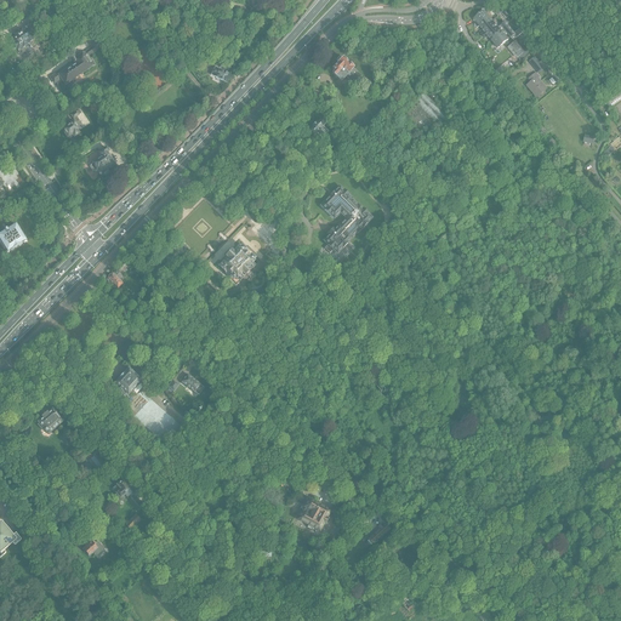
[(484,11),(474,20),(477,23),(474,24),(478,28),(479,27),(485,33),(482,35),(485,39),(489,36),(499,49),(508,40),(506,36),(508,34),(505,29),(501,32),(493,22),(495,20),(491,15),(489,17),(484,11)]
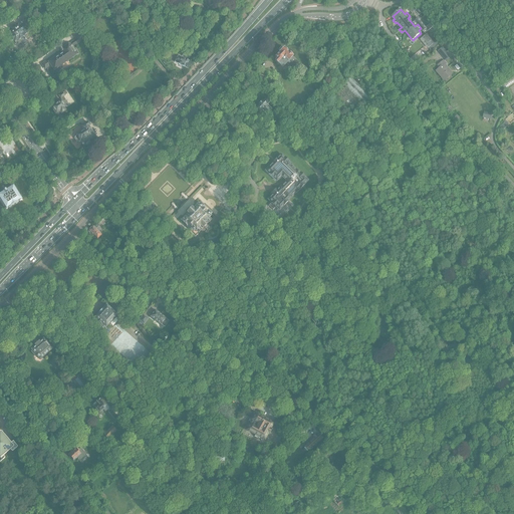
[(23,12),(19,15),(16,16),(20,21),(26,17),(23,12)]
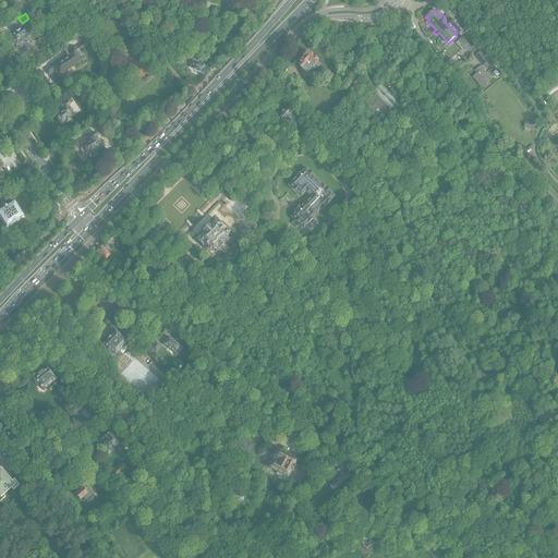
[(455,21),(451,24),(453,26),(457,31),(460,34),(463,32),(455,21)]
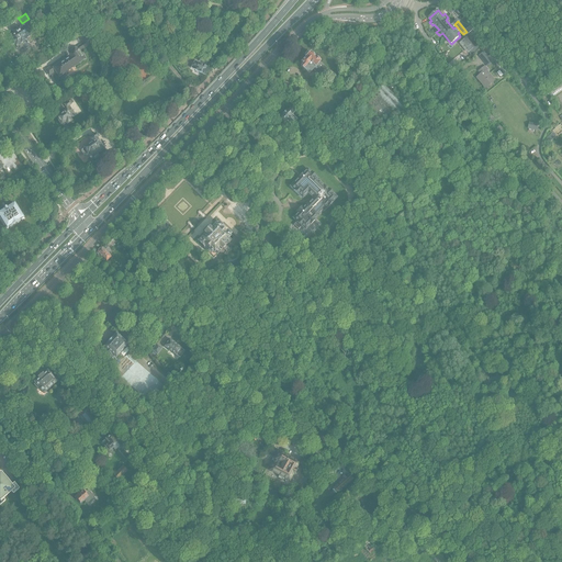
[(24,40),(26,37),(21,30),(19,27),(17,30),(15,29),(12,31),(13,32),(9,34),(11,37),(10,37),(12,41),(11,41),(13,45),(15,44),(18,47),(22,44),(21,43),(25,40),(24,40)]
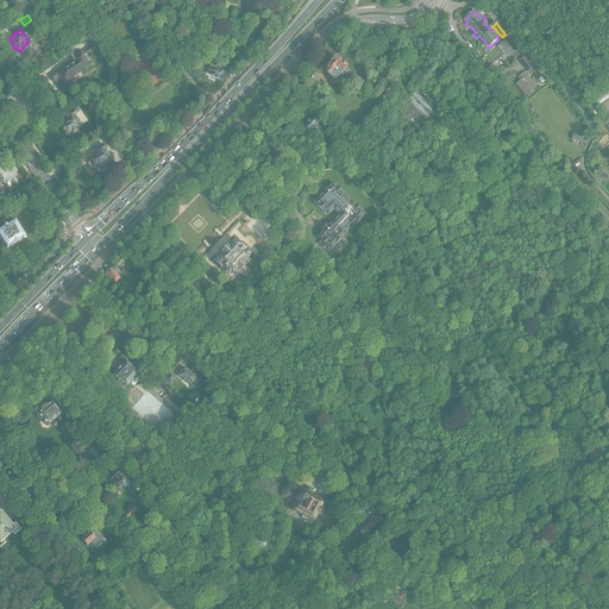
[(94,51),(94,50),(101,45),(93,33),(86,39),(90,46),(82,51),(73,58),(71,58),(74,62),(70,66),(68,63),(50,75),(54,81),(60,77),(67,88),(73,83),(70,79),(85,69),(86,69),(87,68),(83,63),(88,60),(92,66),(94,64),(88,56),(94,51)]
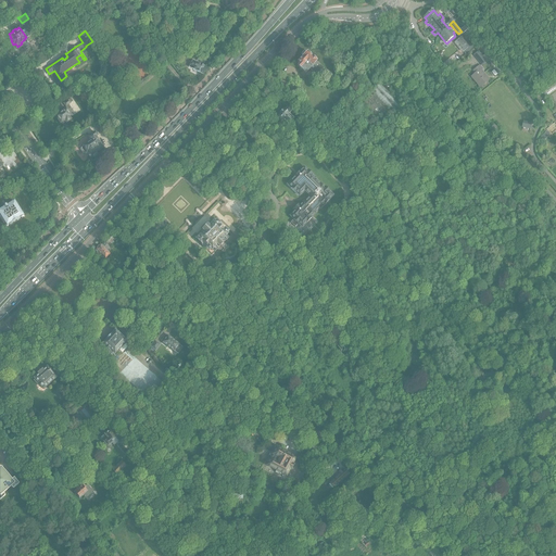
[(474,43),(472,45),(465,36),(459,41),(457,38),(455,41),(457,43),(456,43),(464,52),(466,54),(470,51),(471,51),(477,48),(474,43)]
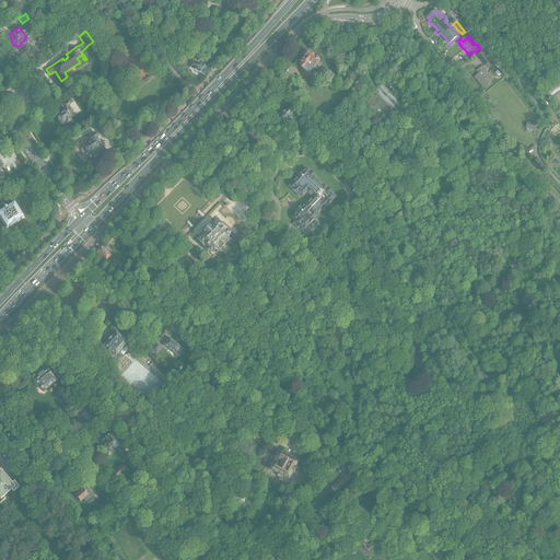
[(303,72),(305,71),(308,74),(312,70),(315,73),(318,71),(322,74),(326,69),(323,66),(319,62),(314,57),(310,53),(310,54),(307,51),(306,51),(304,55),(304,56),(305,57),(304,58),(305,58),(300,62),(302,65),(300,67),(302,69),(301,70),(303,72)]
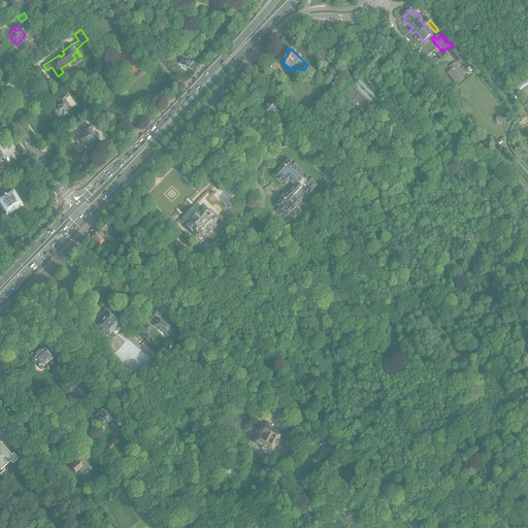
[(459,63),(463,59),(455,48),(451,53),(459,63)]
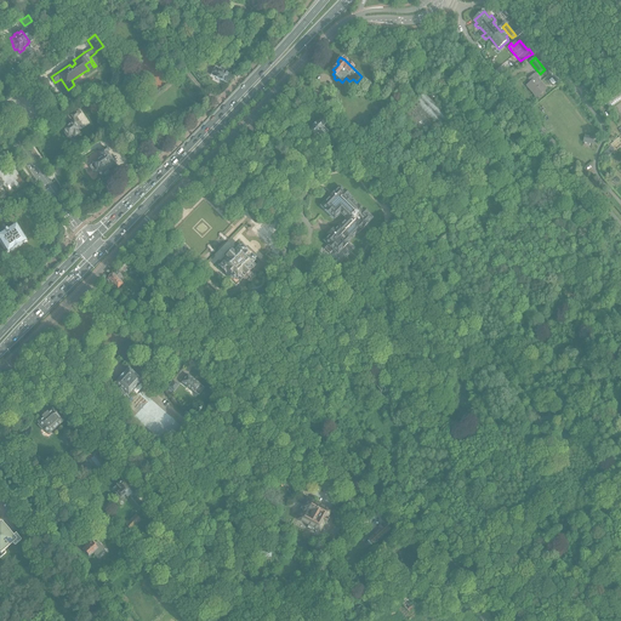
[(211,74),(227,84),(231,77),(226,73),(226,74),(215,68),(211,74)]
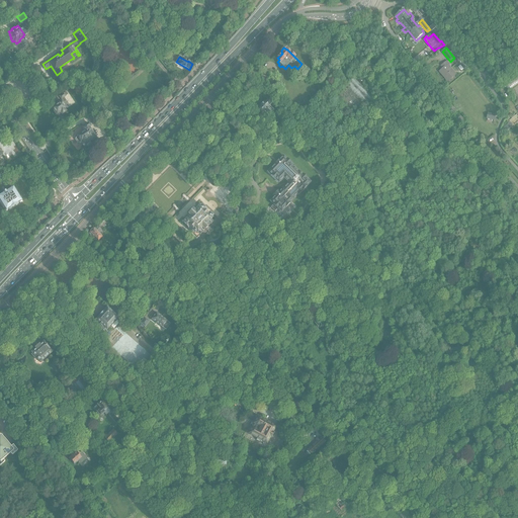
[(448,81),(455,74),(448,66),(449,65),(447,63),(442,66),(444,69),(440,72),(448,81)]
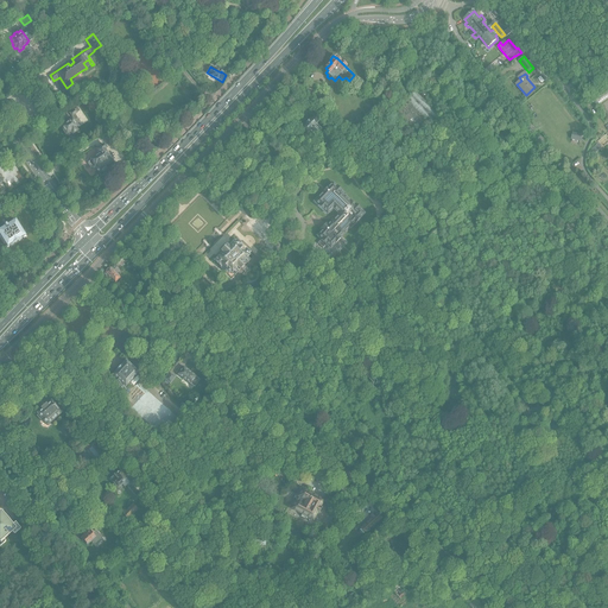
[(405,99),(393,111),(420,139),(432,127),(435,128),(443,120),(439,116),(447,109),(431,94),(432,93),(422,82),(413,90),(416,93),(407,101),(405,99)]
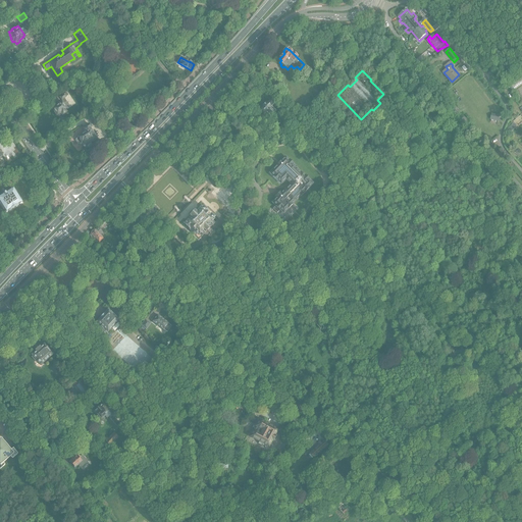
[(66,97),(66,96),(65,94),(64,95),(60,98),(62,101),(62,100),(63,102),(62,103),(62,102),(52,109),(53,111),(54,112),(53,113),(55,116),(57,116),(58,118),(59,117),(59,118),(62,117),(61,116),(62,115),(63,116),(67,114),(66,113),(65,111),(67,110),(66,109),(67,109),(64,104),(66,102),(64,99),(66,97)]
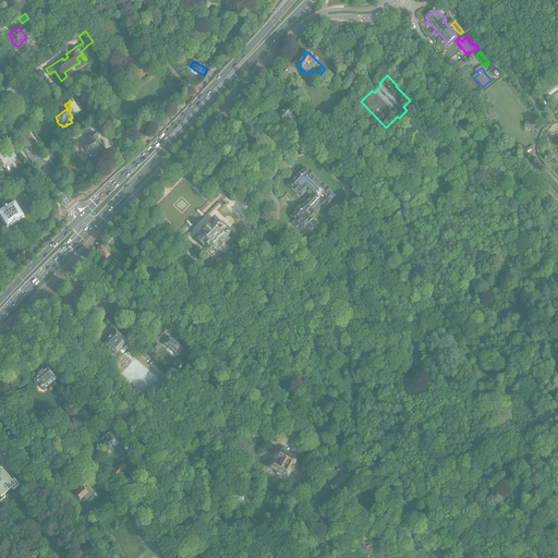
[(292,111),(288,107),(286,110),(284,109),(279,114),(280,116),(278,118),(281,122),(284,120),(289,124),(295,119),(290,114),(292,111)]
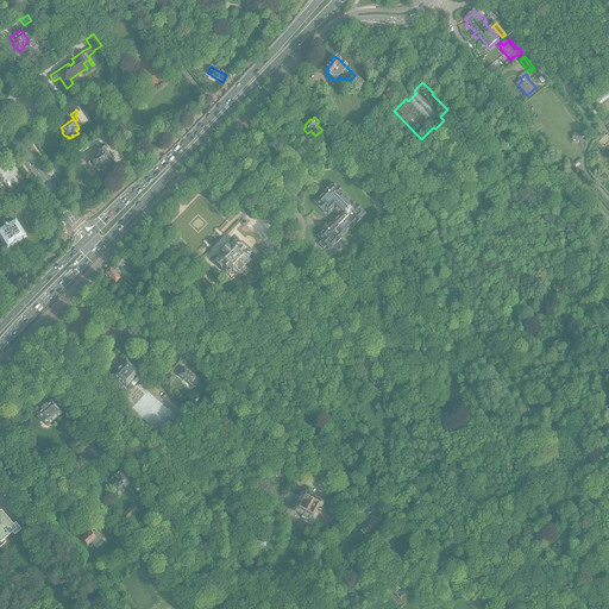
[(102,137),(110,146),(117,142),(112,136),(114,135),(110,127),(104,132),(106,135),(102,137)]
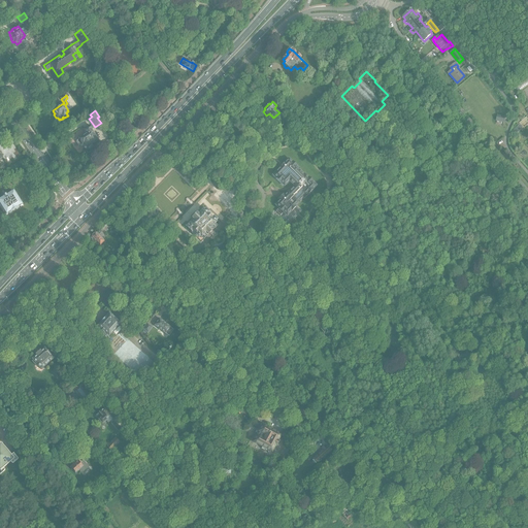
[(527,118),(527,117),(519,124),(520,125),(527,119),(527,118)]
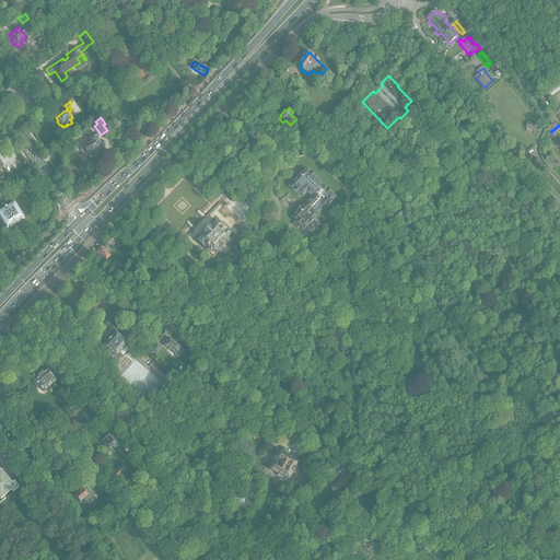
[(96,138),(98,137),(96,133),(89,138),(92,142),(84,148),(82,150),(85,154),(88,153),(90,152),(93,158),(104,150),(98,142),(100,142),(96,138)]
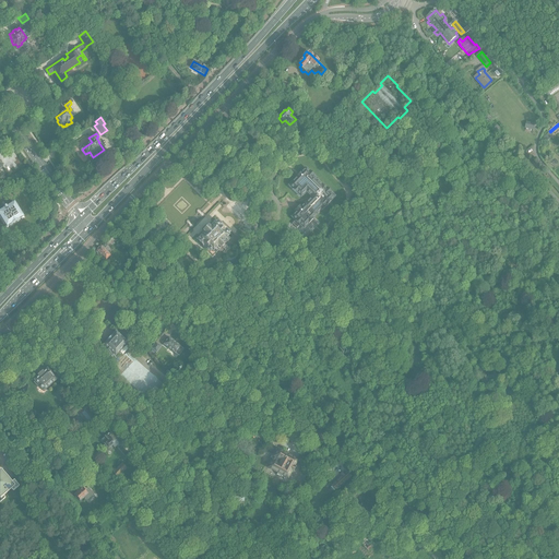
[(310,197),(309,198),(310,199),(306,202),(301,206),(300,205),(299,205),(299,206),(295,211),(294,212),(295,213),(290,217),(295,222),(295,221),(299,225),(299,226),(304,230),(309,225),(308,224),(313,219),(319,214),(318,214),(321,210),(322,211),(326,206),(326,205),(331,201),(332,201),(336,197),(332,192),(326,188),(323,183),(322,185),(318,180),(319,180),(314,176),(309,171),(310,171),(306,167),(300,173),(301,173),(296,177),(287,186),(292,190),(293,189),(297,194),(301,199),(307,192),(310,197)]
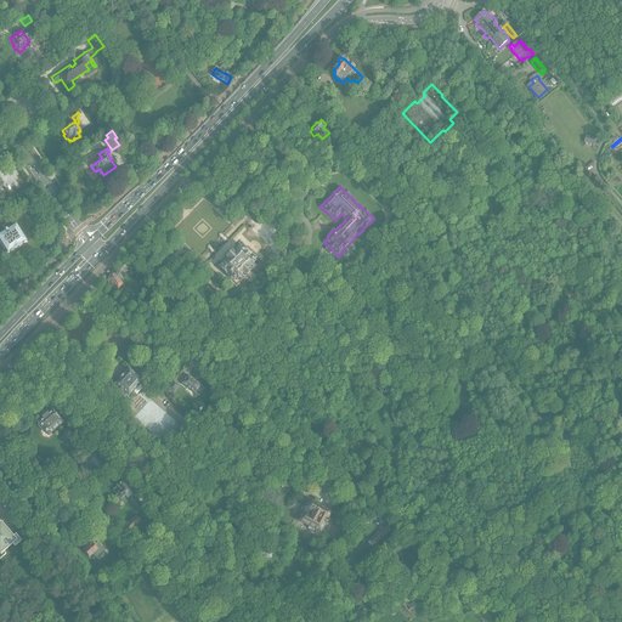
[(16,225),(10,230),(7,226),(5,224),(1,227),(3,230),(4,233),(0,235),(0,241),(7,254),(27,242),(16,225)]
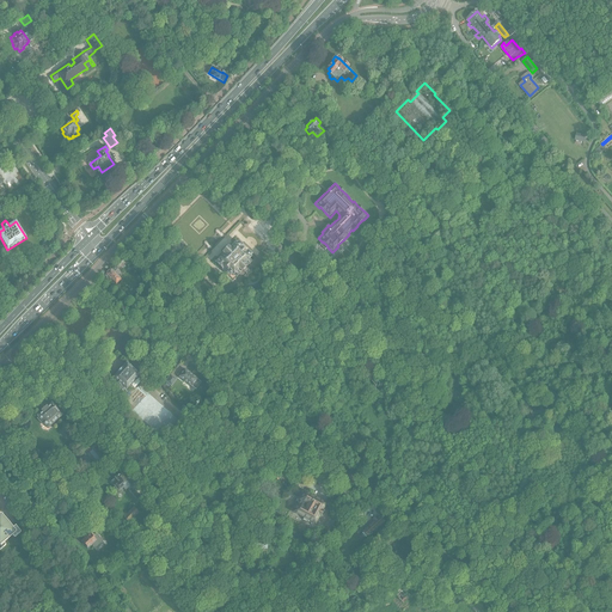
[(250,257),(251,255),(248,251),(250,250),(245,245),(243,246),(239,243),(237,244),(231,249),(228,246),(227,248),(225,248),(222,250),(222,252),(222,254),(225,256),(219,261),(220,263),(222,265),(221,268),(222,269),(222,270),(222,271),(224,273),(225,273),(226,273),(227,274),(230,273),(233,276),(234,274),(237,276),(243,270),(243,271),(245,274),(249,270),(246,268),(252,262),(249,258),(250,258),(250,257)]
